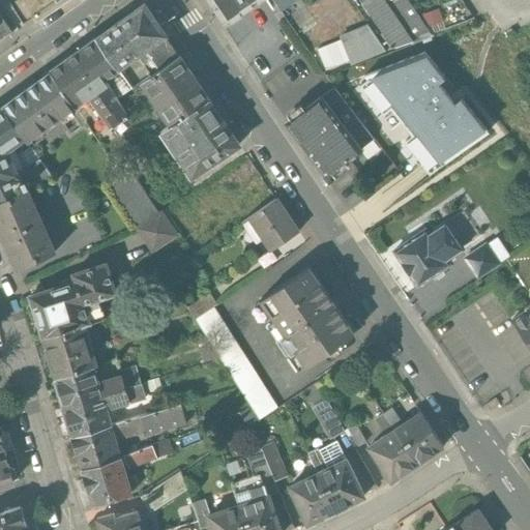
[(211,0),(228,24),(261,0),(211,0)]
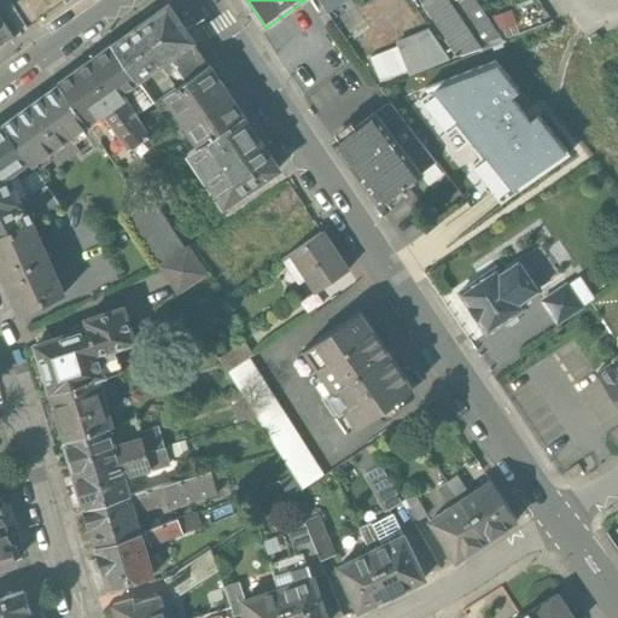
[(318,0),(325,10),(339,0),(318,0)]
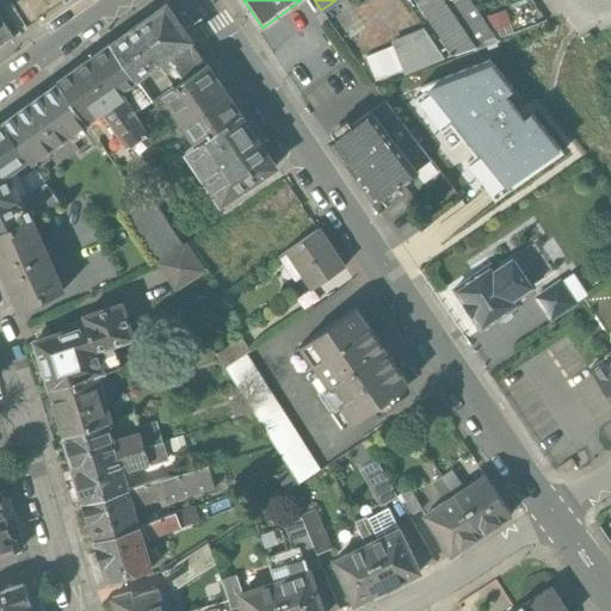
[(483,20),(469,0),(413,0),(438,37),(454,59),(498,42),(483,20)]
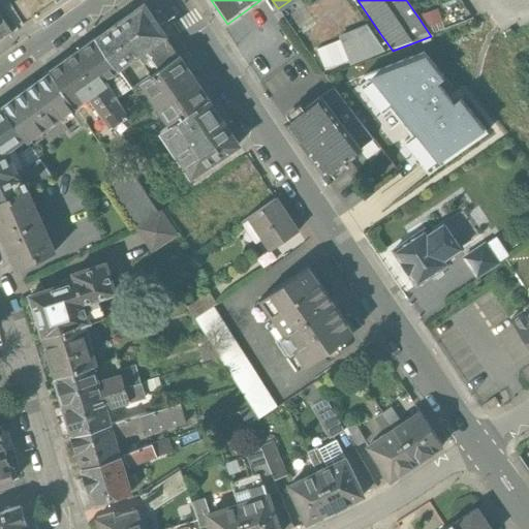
[(121,22),(97,38),(118,68),(135,56),(142,63),(150,58),(159,70),(169,63),(165,57),(175,51),(145,5),(121,22)]
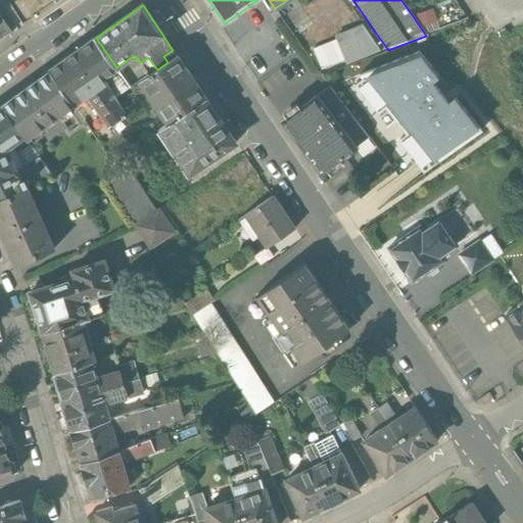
[(414,17),(426,36),(436,31),(425,13),(414,17)]
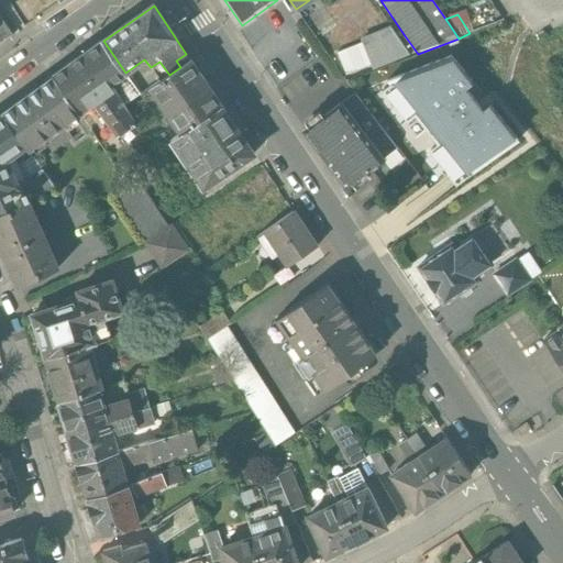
[(0,44),(13,35),(1,19),(0,19),(0,44)]
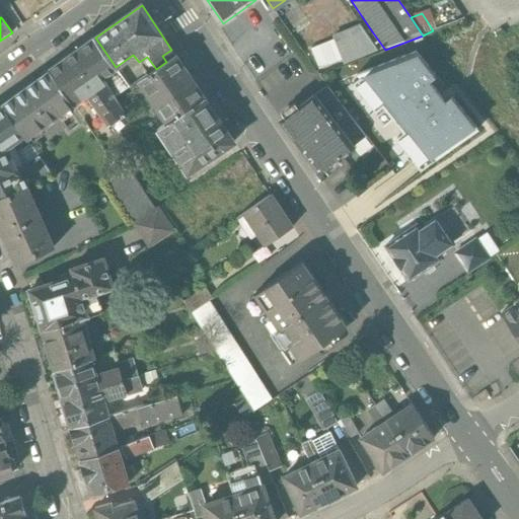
[(362,26),(334,38),(343,66),(379,52),(367,34),(362,26)]
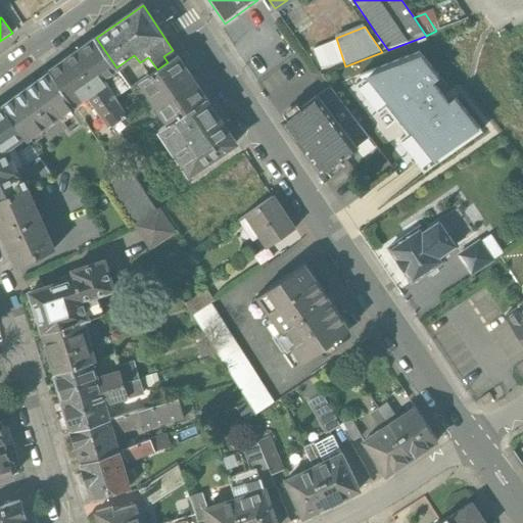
[(388,50),(375,32),(370,35),(382,52),(388,50)]
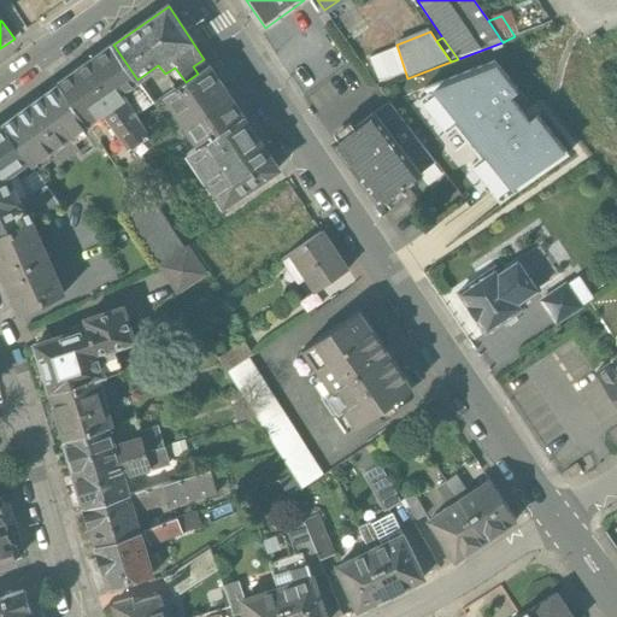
[(86,64),(58,83),(87,125),(103,116),(122,101),(131,118),(153,104),(137,80),(113,45),(86,64)]
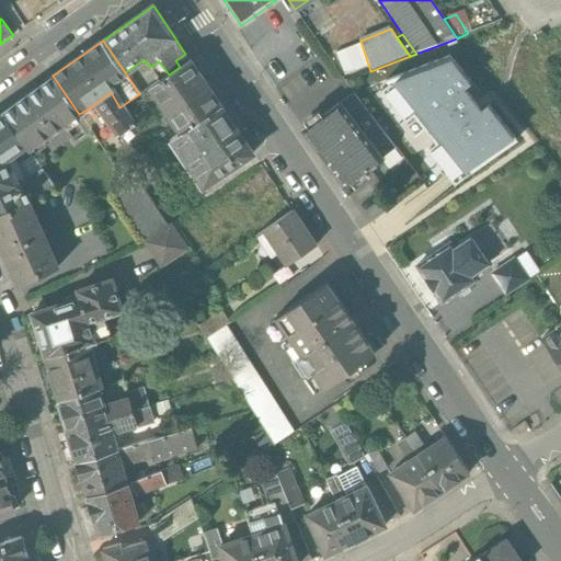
[(393,79),(381,87),(404,116),(415,105),(442,138),(430,148),(450,175),(465,167),(467,169),(515,135),(491,101),(482,106),(464,83),(470,78),(449,54),(391,77),(393,79)]
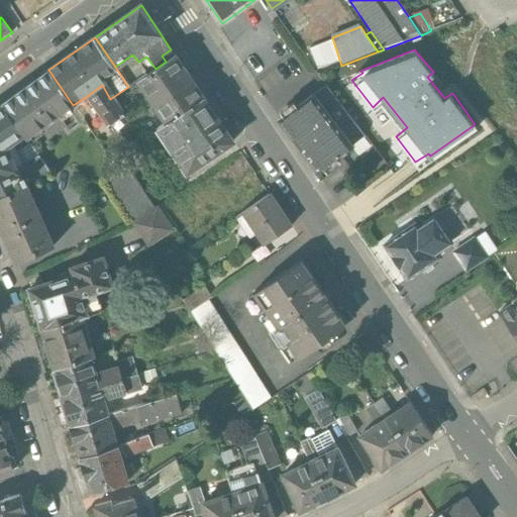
[(156,69),(135,82),(165,124),(204,98),(175,56),(166,62),(156,69)]
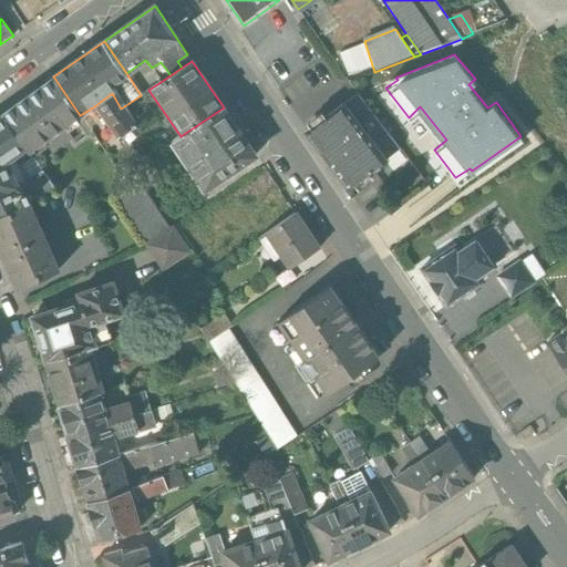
[(21,101),(1,114),(26,148),(29,153),(74,121),(80,115),(53,76),(40,86),(21,101)]
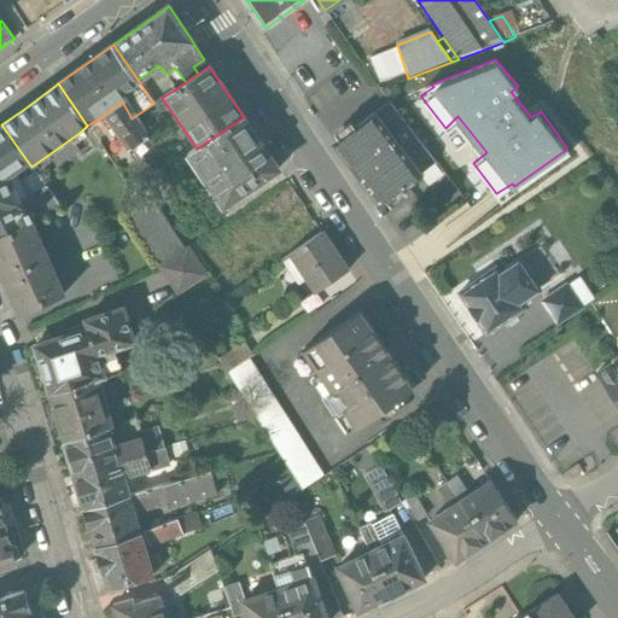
[(122,101),(103,116),(133,162),(150,150),(132,118),(122,101)]
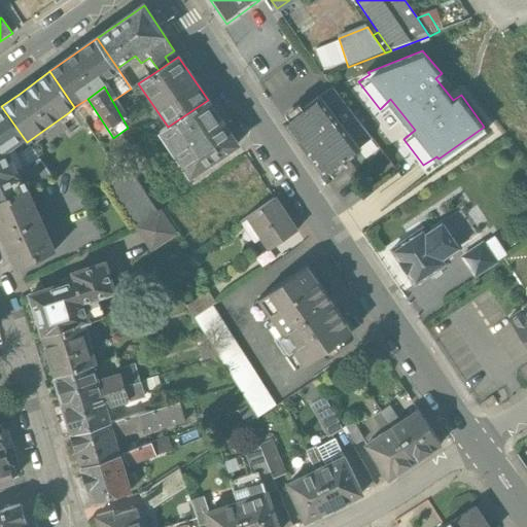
[(347,108),(332,88),(319,97),(335,117),(347,108)]
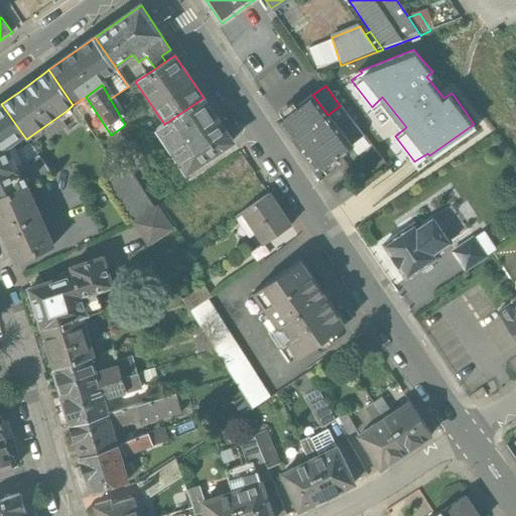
[(328,115),(312,95),(279,120),(293,138),(292,139),(299,149),(300,148),(318,171),(364,137),(340,106),(328,115)]
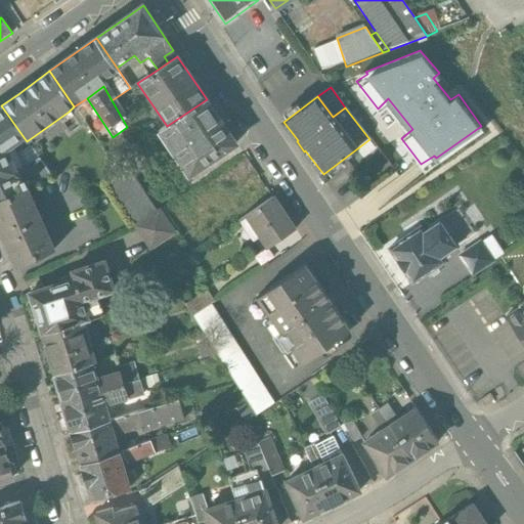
[(167,126),(160,131),(189,175),(236,143),(207,99),(167,126)]
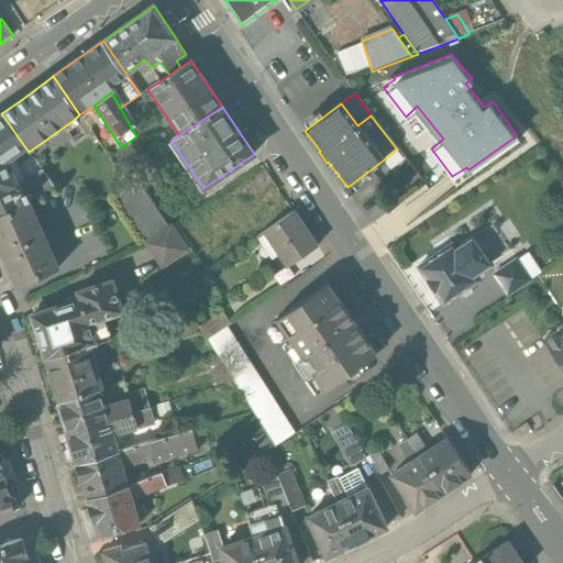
[(1,113),(0,113),(0,213),(26,201),(17,179),(8,161),(25,147),(1,113)]
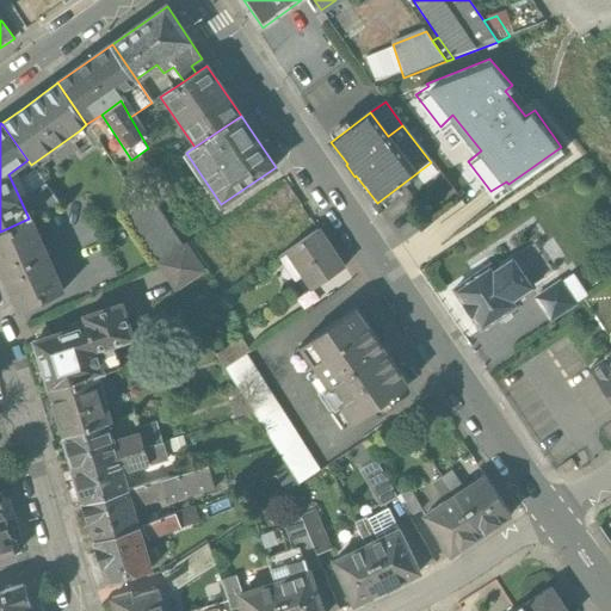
[(80,130),(47,153),(56,167),(78,152),(73,144),(85,136),(80,130)]
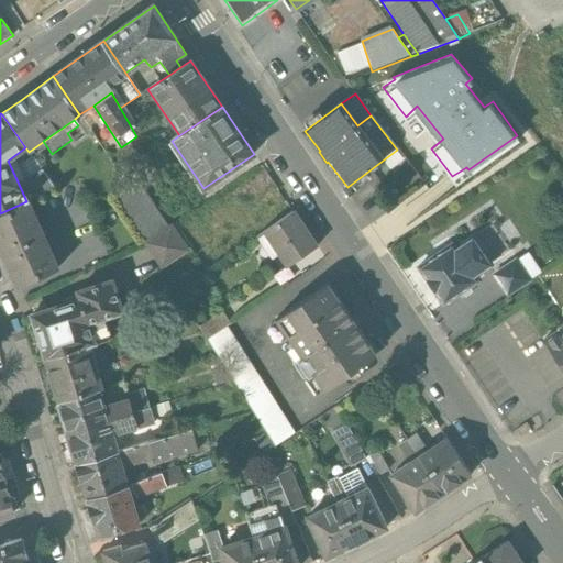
[(41,168),(17,179),(26,201),(29,200),(54,188),(41,168)]
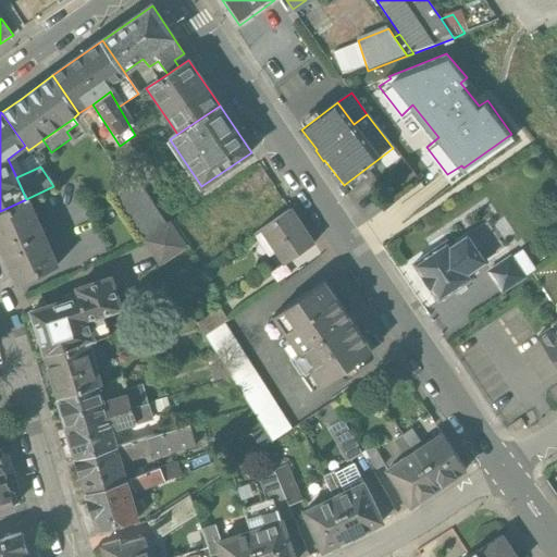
[(166,225),(134,178),(114,194),(144,240),(166,225)]
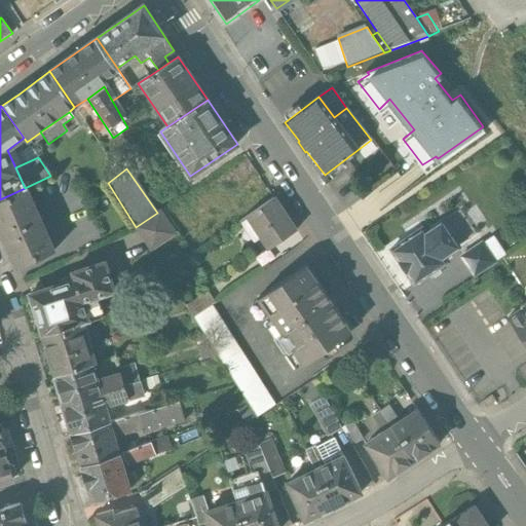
[(25,188),(0,199),(0,228),(11,253),(14,251),(20,261),(15,263),(17,268),(55,251),(27,187),(25,188)]
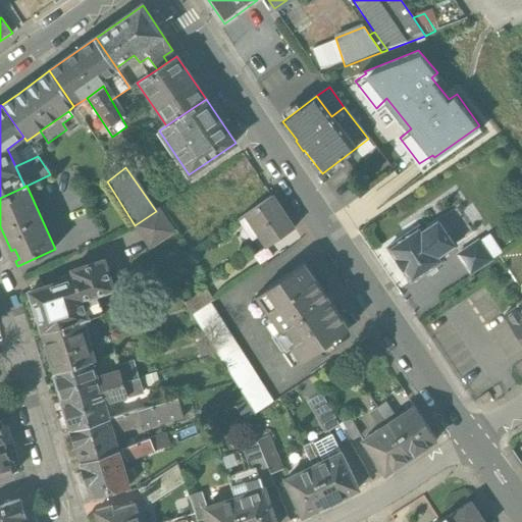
[(294,228),(272,197),(247,215),(268,247),(294,228)]
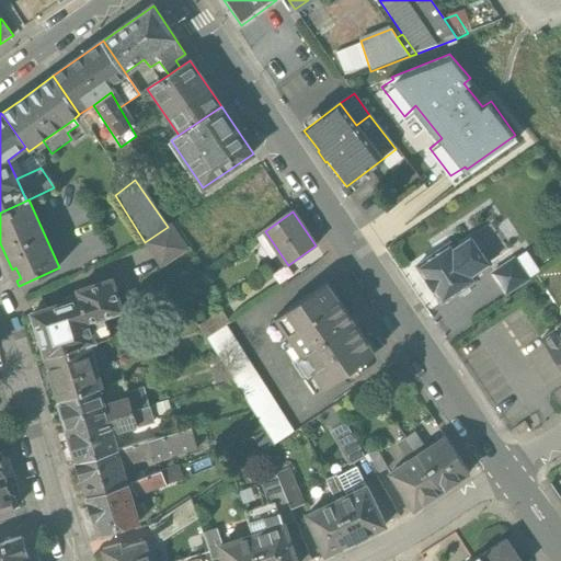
[(168,227),(145,242),(161,264),(185,247),(170,226),(168,227)]
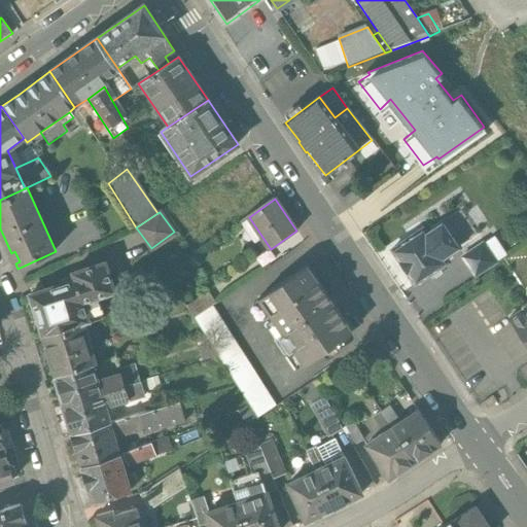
[(425,233),(422,229),(390,249),(414,284),(446,262),(443,258),(458,247),(442,222),(425,233)]
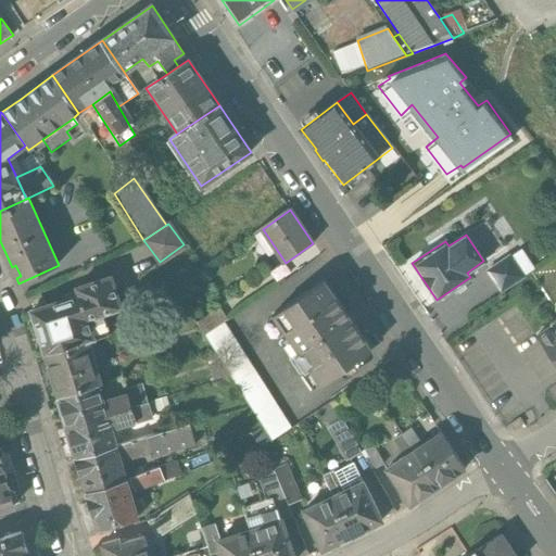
[(508,254),(487,269),(501,291),(534,269),(526,258),(515,263),(508,254)]
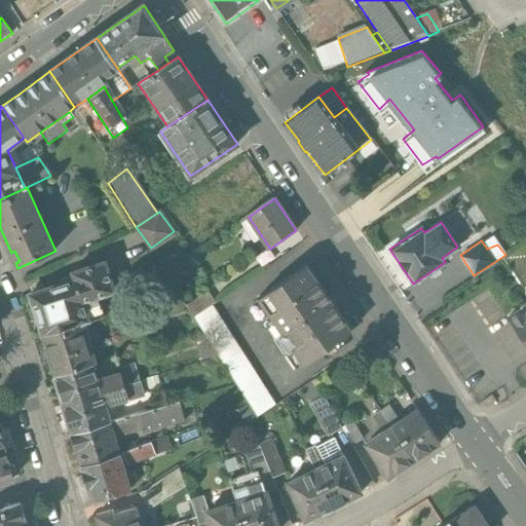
[(525,241),(501,258),(525,293),(525,241)]
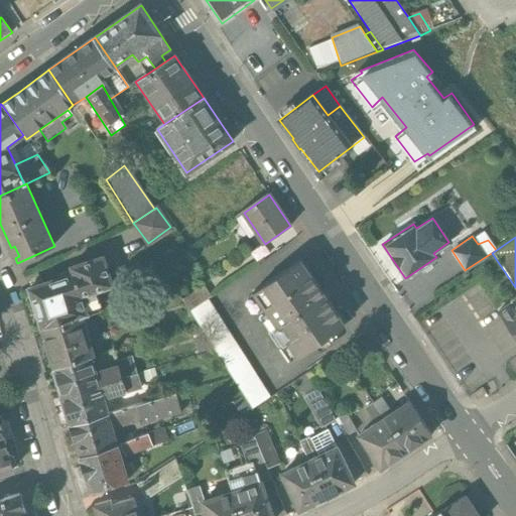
[(72,272),(27,287),(40,331),(81,317),(89,314),(82,295),(111,285),(101,256),(70,266),(72,272)]
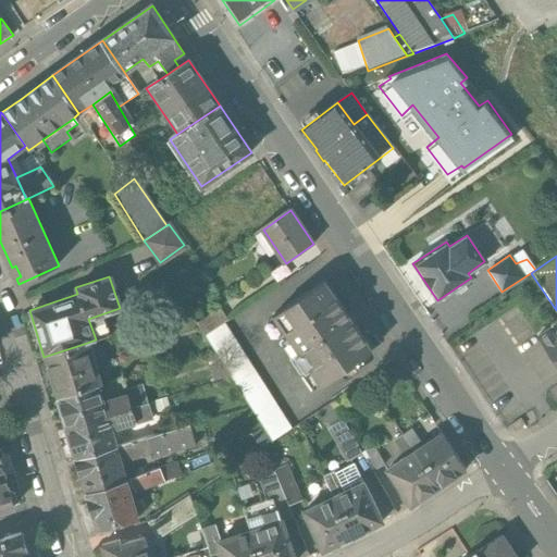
[(373,351),(326,282),(275,316),(300,351),(294,356),(306,373),(312,370),(322,385),(373,351)]
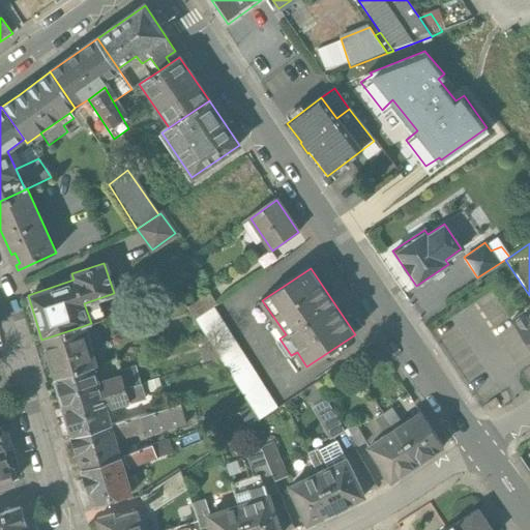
[(208,293),(186,307),(195,320),(212,307),(216,305),(208,293)]
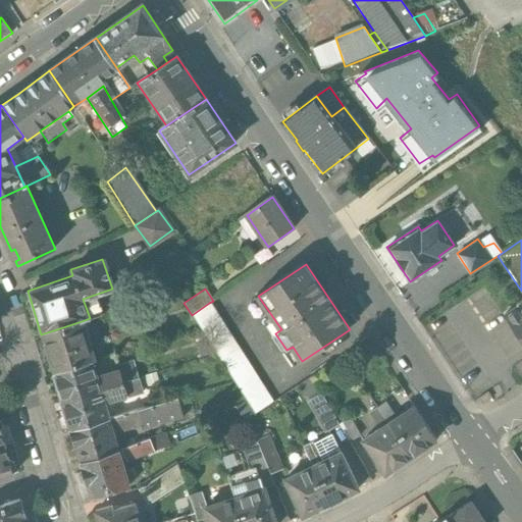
[(521,299),(517,303),(518,306),(505,315),(521,341),(521,299)]
